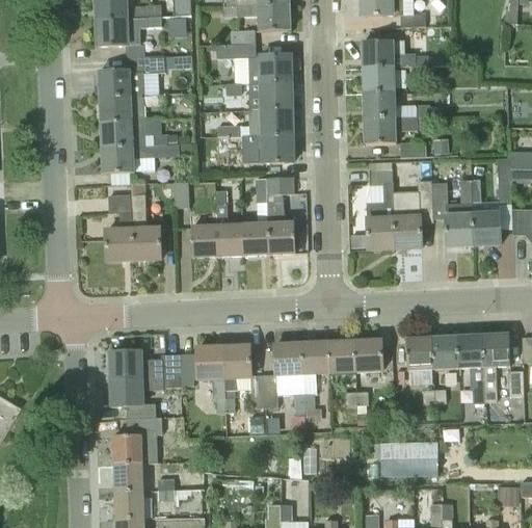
[(95,0),(97,19),(128,18),(127,0),(95,0)]
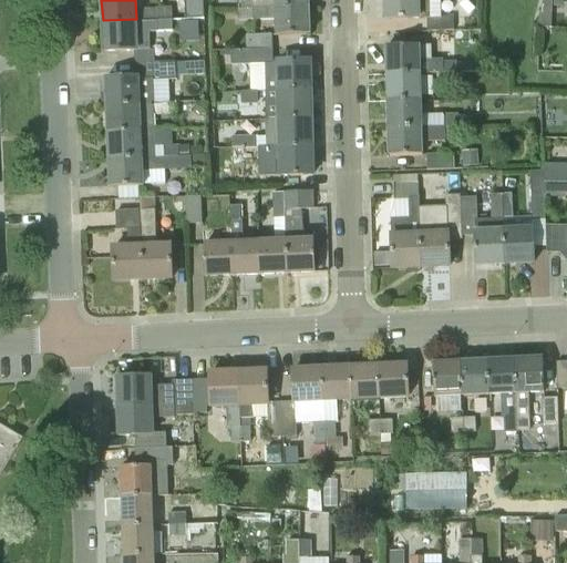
[(182,0),(183,17),(203,16),(202,0),(182,0)]
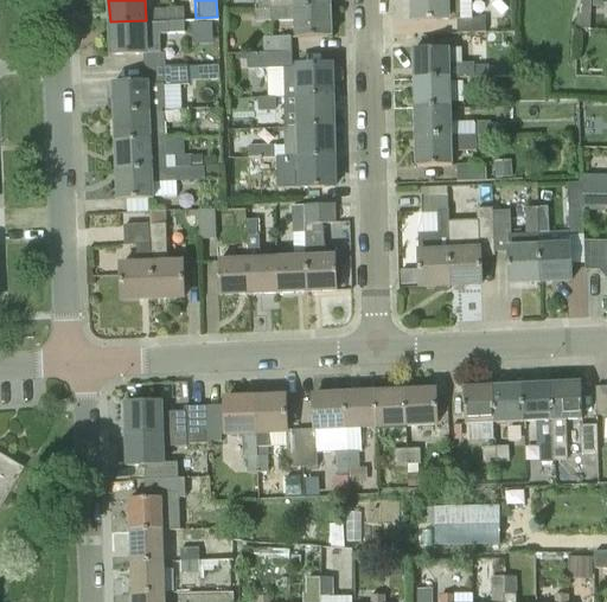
[(410,0),(411,17),(460,15),(459,0),(410,0)]
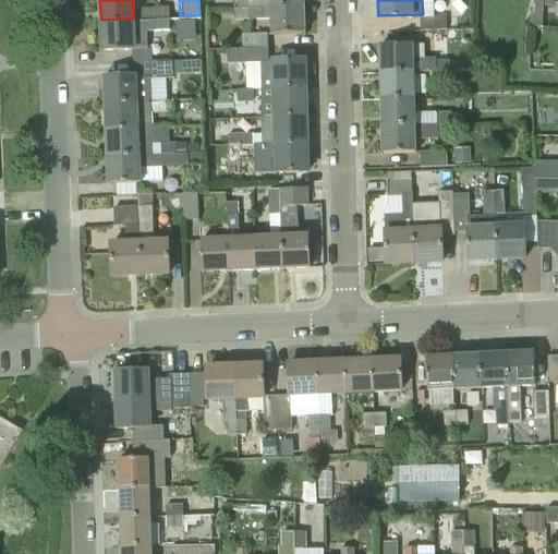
[(533,0),(526,23),(544,23),(543,0),(533,0)]
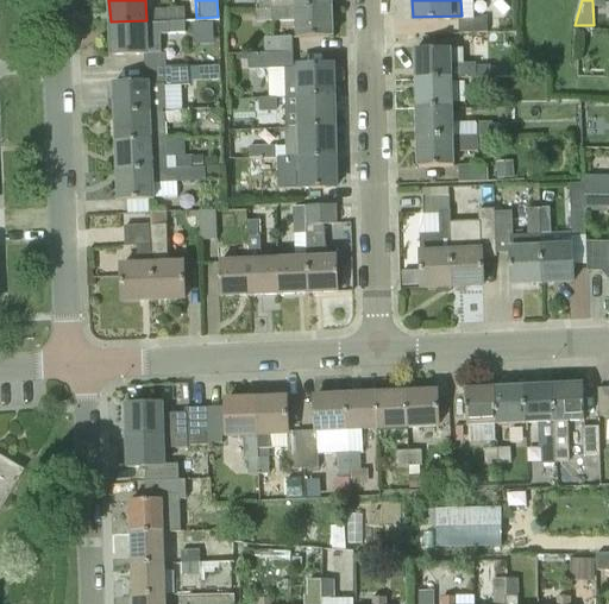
[(330,4),(256,6),(256,19),(294,19),(294,36),(331,35),(330,4)]
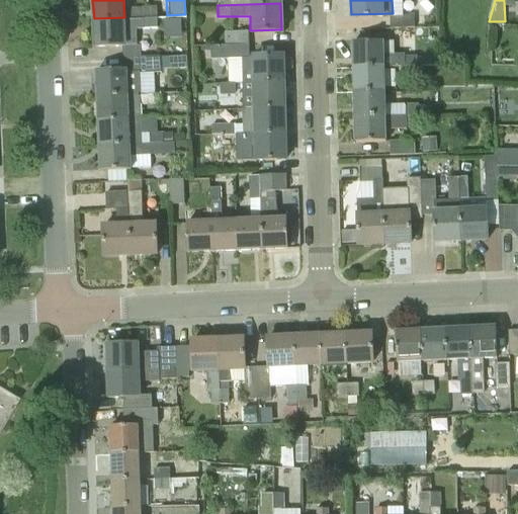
[(143,16),(156,16),(156,5),(143,5),(143,16)]
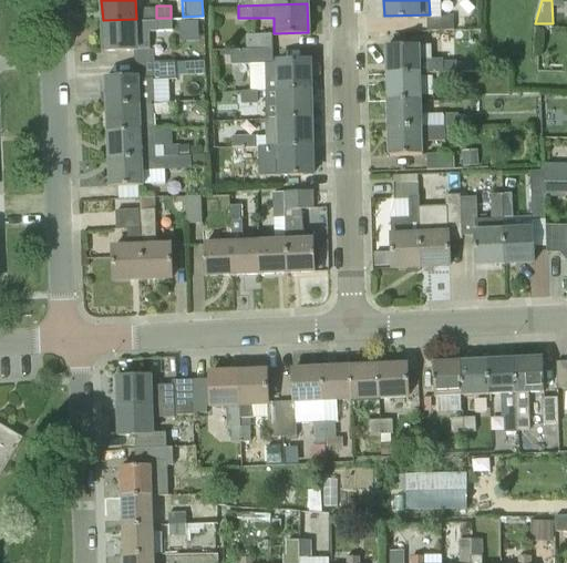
[(428,28),(454,27),(453,13),(428,14),(428,28)]
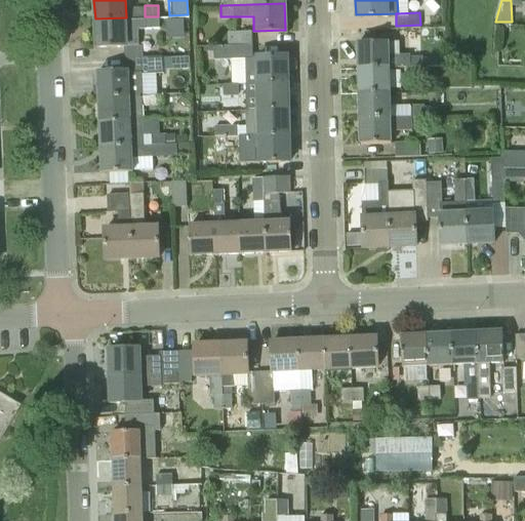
[(126,17),(95,18),(96,45),(138,44),(137,27),(147,27),(147,28),(158,27),(158,16),(145,16),(126,17)]
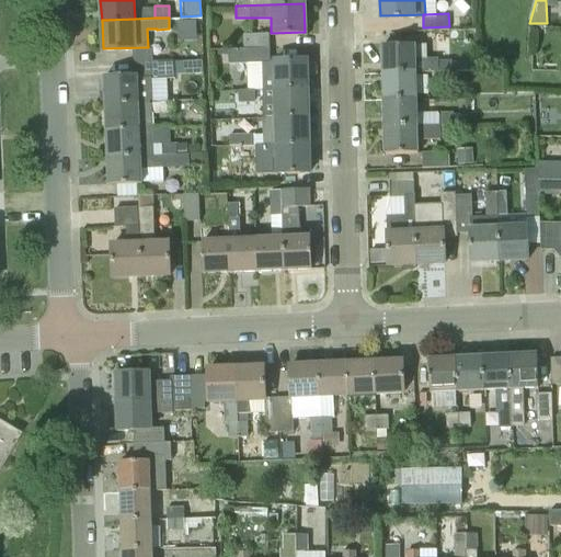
[(203,40),(202,19),(182,19),(182,41),(203,40)]
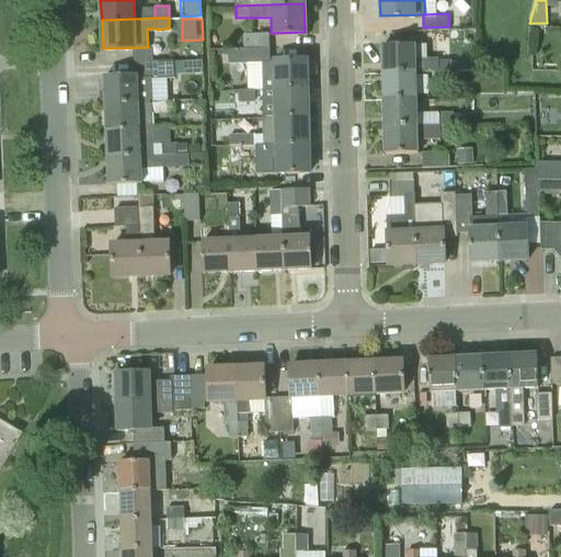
[(243,46),(268,46),(268,32),(243,32),(243,46)]
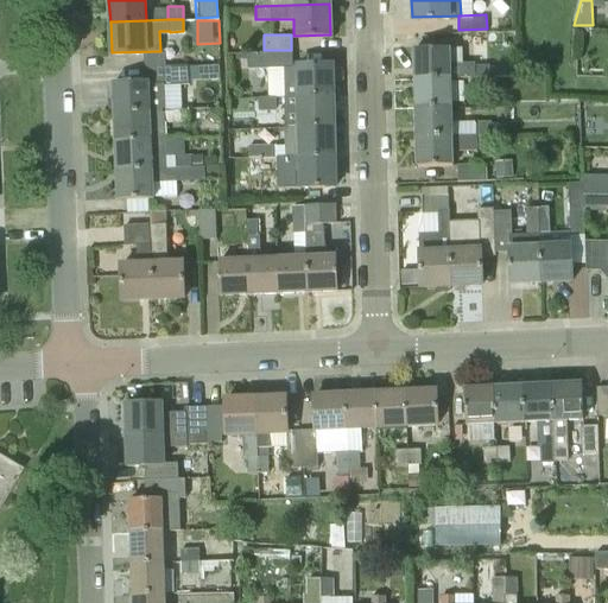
[(475,74),(489,74),(507,74),(507,65),(507,62),(474,62),(474,59),(451,61),(450,45),(415,46),(415,75),(451,75),(475,74)]
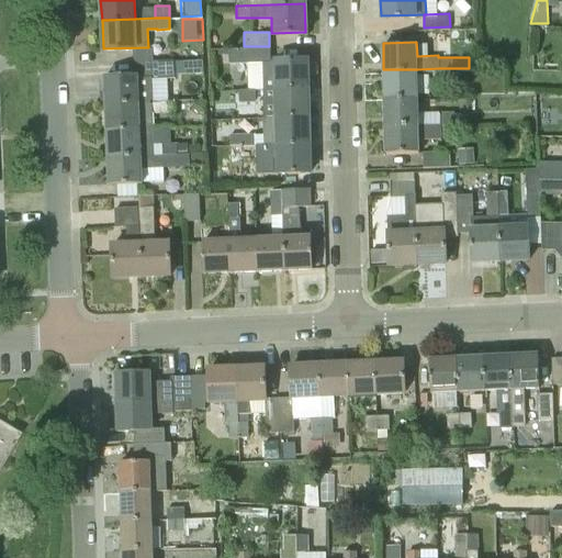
[(262,88),(273,87),(306,86),(306,58),(272,59),(269,59),(269,46),(244,46),(227,47),(227,60),(262,60),(262,88)]
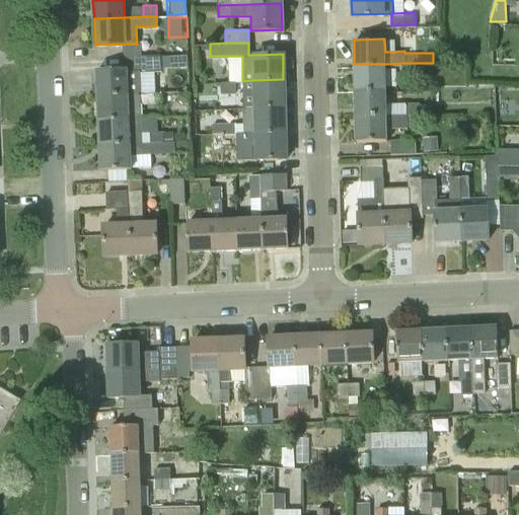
[(188,54),(178,54),(178,65),(188,65),(188,54)]
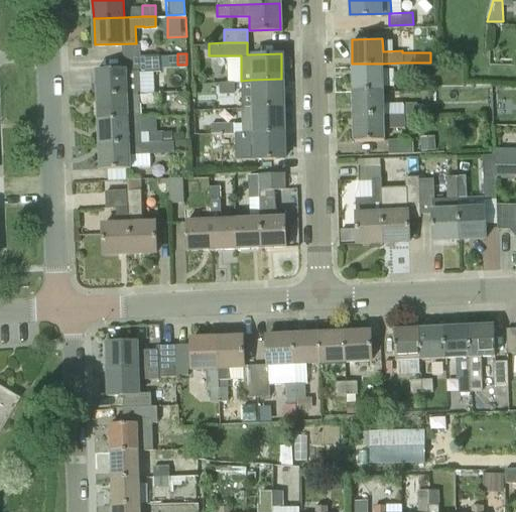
[(139,92),(138,71),(158,70),(158,54),(122,55),(122,68),(95,69),(96,94),(139,92)]
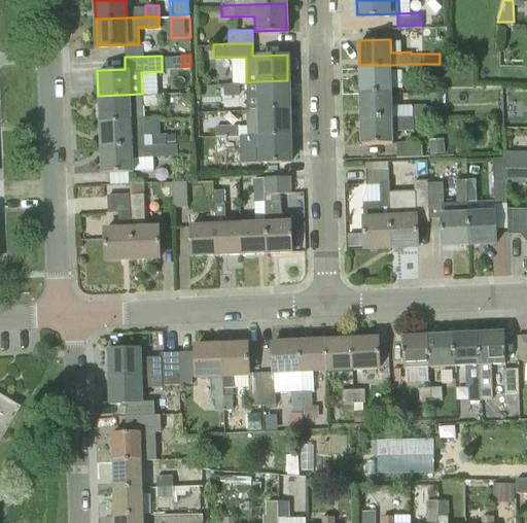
[(424,64),(412,64),(412,75),(424,75),(424,64)]
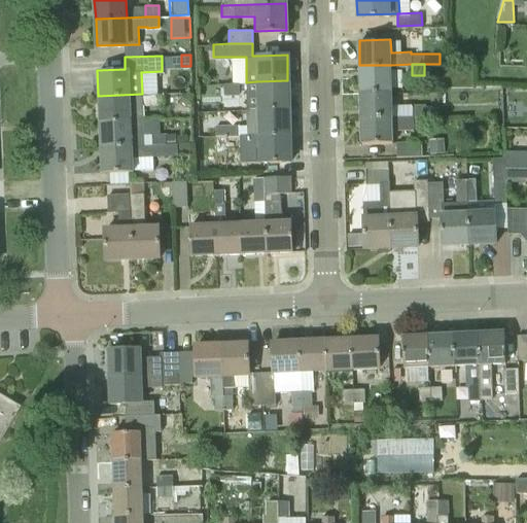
[(360,92),(392,91),(391,65),(359,65),(360,92)]
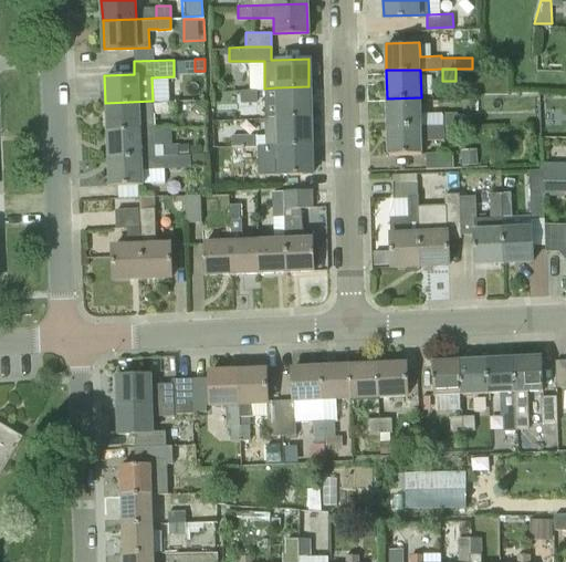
[(275,116),(310,115),(308,86),(275,87),(275,116)]
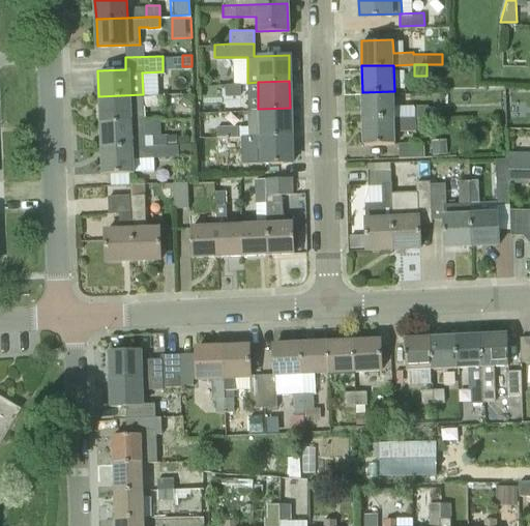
[(226,93),(240,93),(239,82),(226,82),(226,93)]
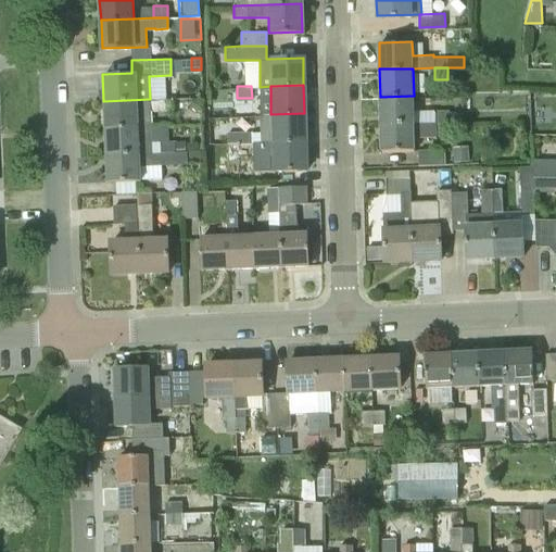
[(381,122),(414,121),(414,96),(380,97),(381,122)]
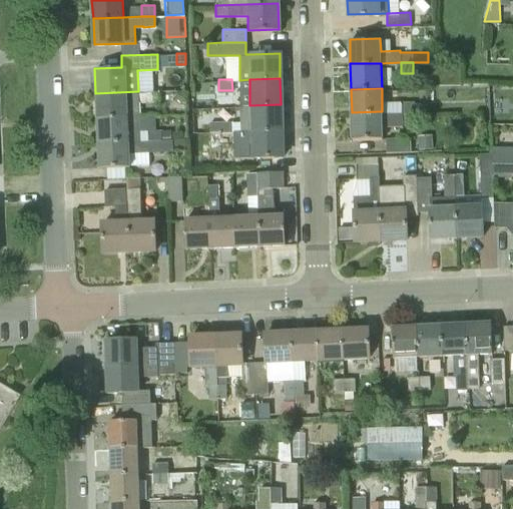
[(183,103),(186,101),(186,89),(175,89),(175,96),(183,103)]
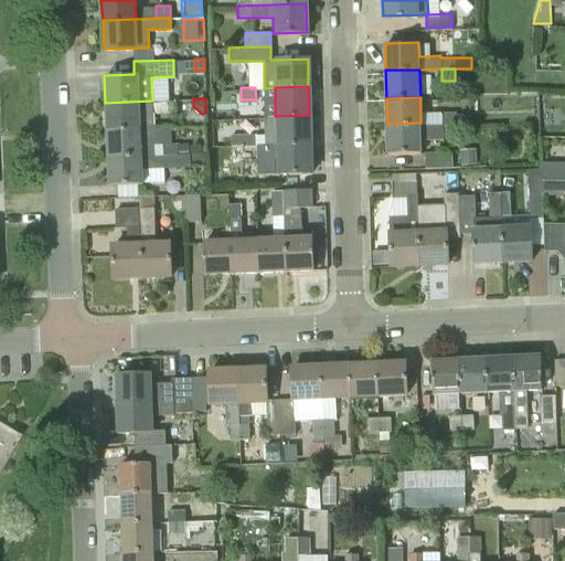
[(106,129),(153,127),(152,113),(176,112),(176,99),(161,99),(152,101),(105,103),(106,129)]
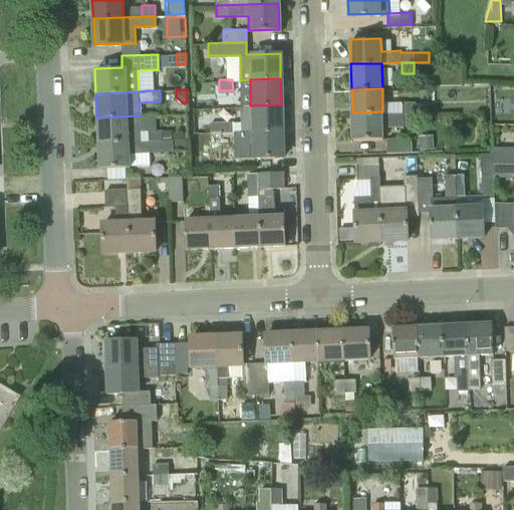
[(403,111),(415,111),(415,100),(403,100),(403,111)]
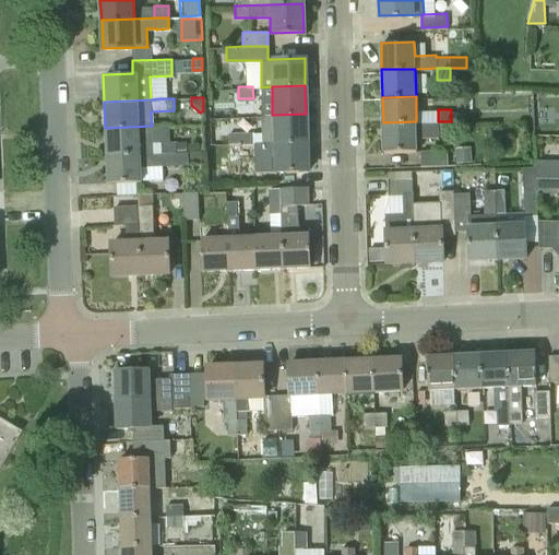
[(261,115),(262,130),(262,142),(273,142),(307,141),(306,114),(272,115),(261,115)]
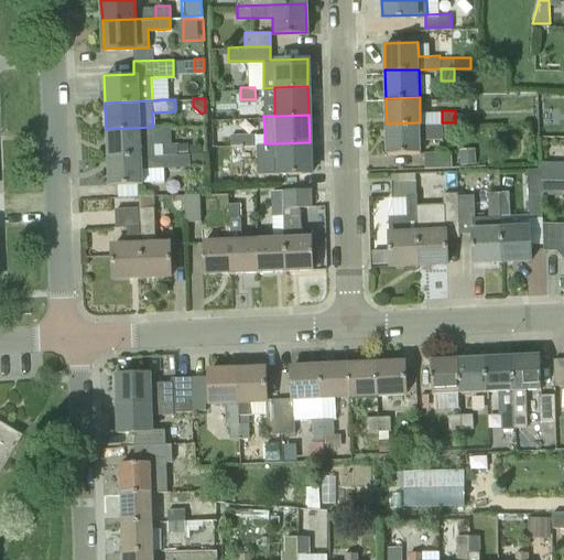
[(420,122),(387,124),(387,151),(421,151),(421,138),(442,137),(442,135),(456,135),(455,122),(442,122),(420,122)]
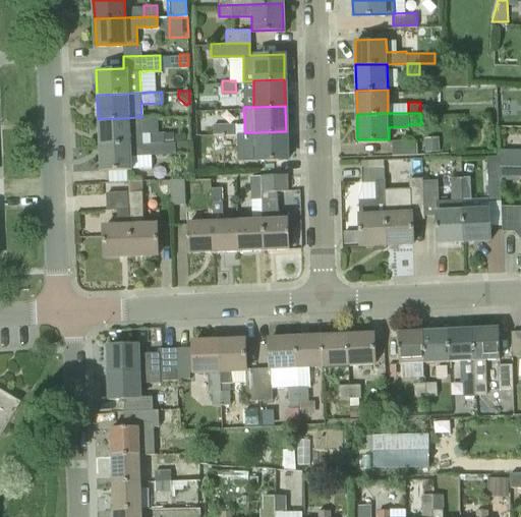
[(130,144),(164,141),(163,131),(142,132),(141,117),(98,119),(99,145),(130,144)]
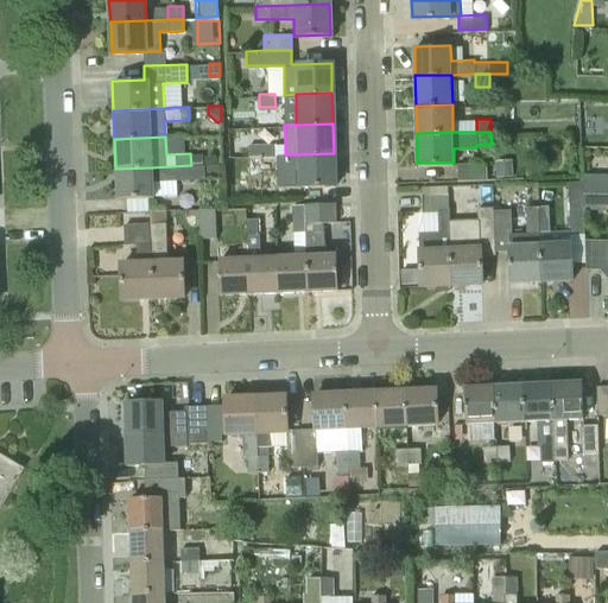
[(248,156),(274,156),(274,143),(248,143),(248,156)]
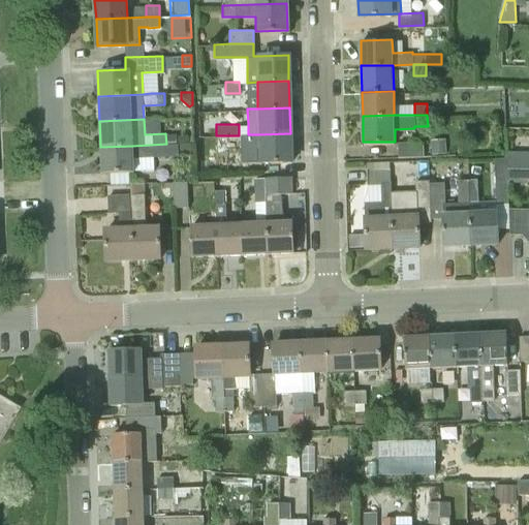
[(165,133),(166,144),(177,144),(177,133),(165,133)]
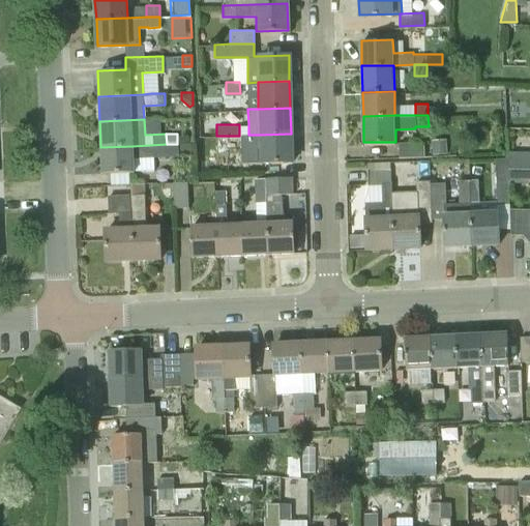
[(291,134),(259,135),(259,146),(259,162),(291,161),(291,134)]
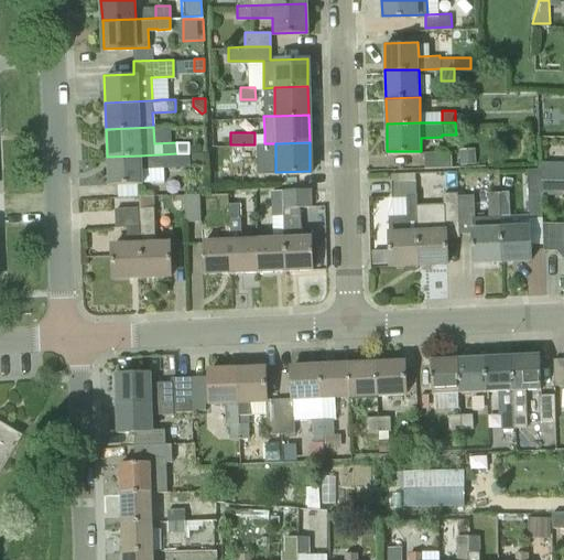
[(474,146),(459,147),(461,163),(476,161),(474,146)]
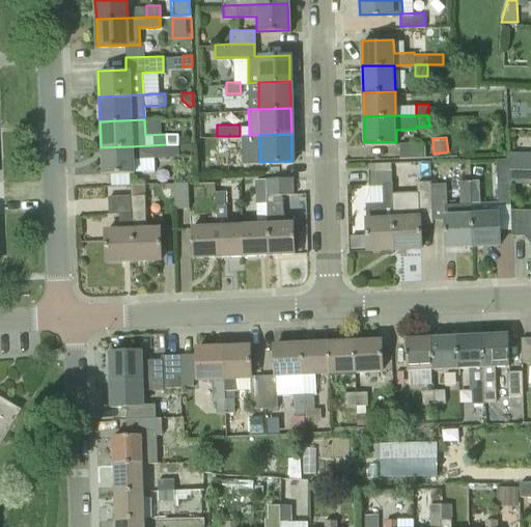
[(400,156),(424,155),(424,140),(399,141),(400,156)]
